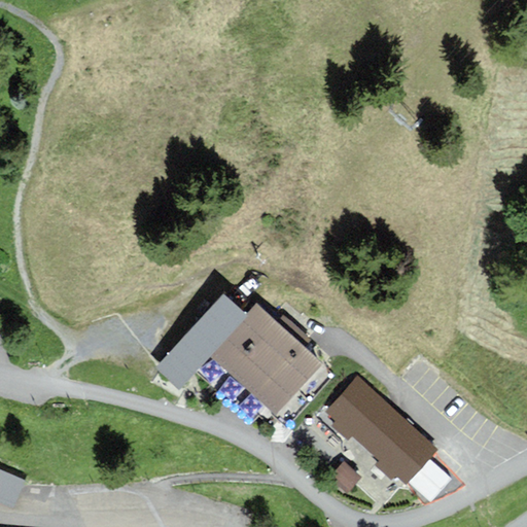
[(220,293),(152,370),(173,388),(241,312),(220,293)]
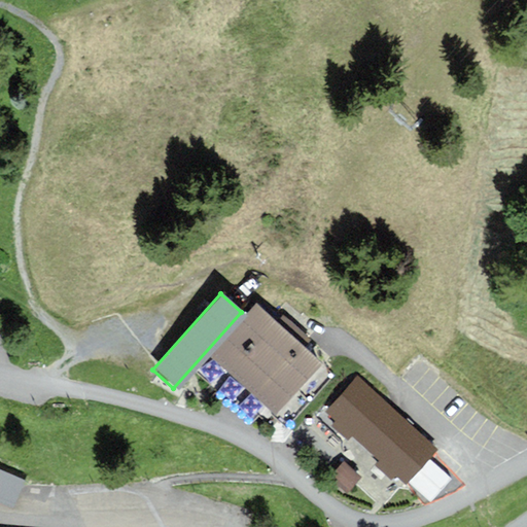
[(319,361),(256,306),(213,355),(276,410),(319,361)]
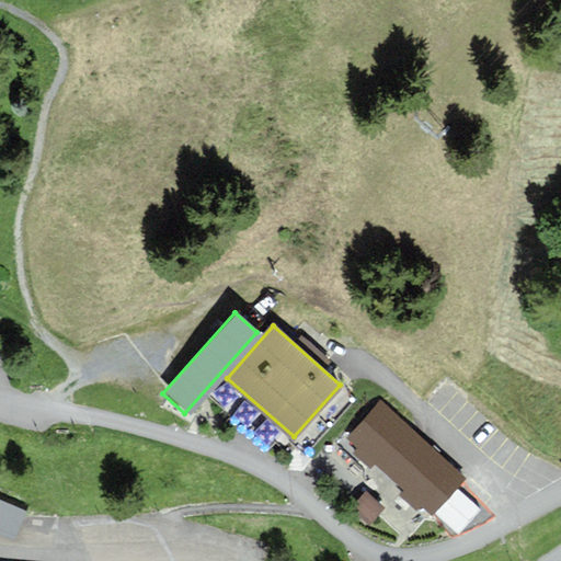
[(462,478),(381,402),(351,436),(362,447),(356,453),(369,465),(375,459),(408,489),(403,494),(416,507),(422,501),(432,511),(462,478)]
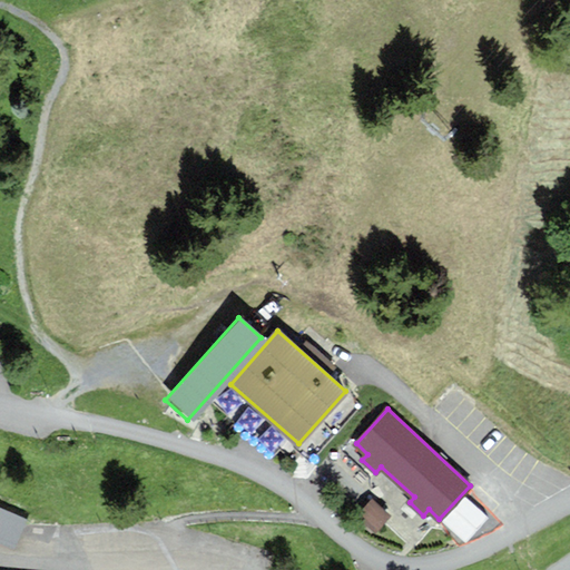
[(387,516),(372,501),(360,514),(375,529),(387,516)]
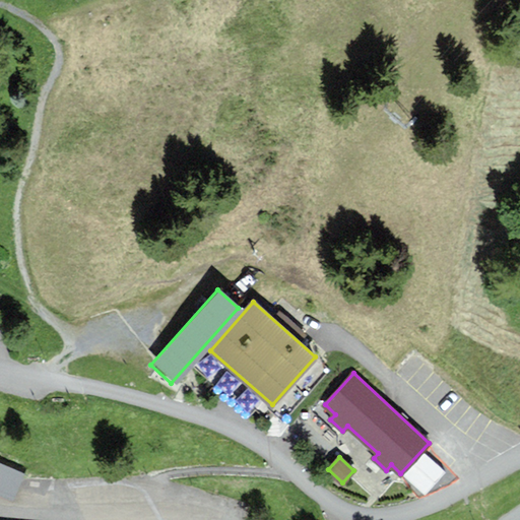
[(26,471),(0,459),(0,490),(14,497),(26,471)]
